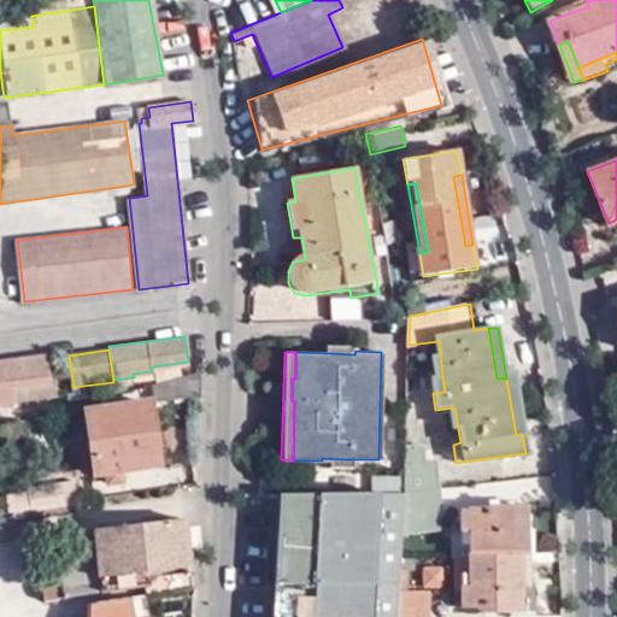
[(0,401),(11,400),(11,387),(47,381),(45,356),(0,360),(0,401)]
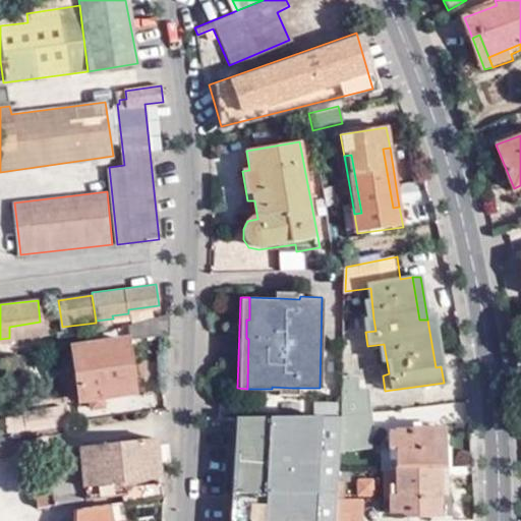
[(130,338),(168,328),(169,313),(126,324),(130,338)]
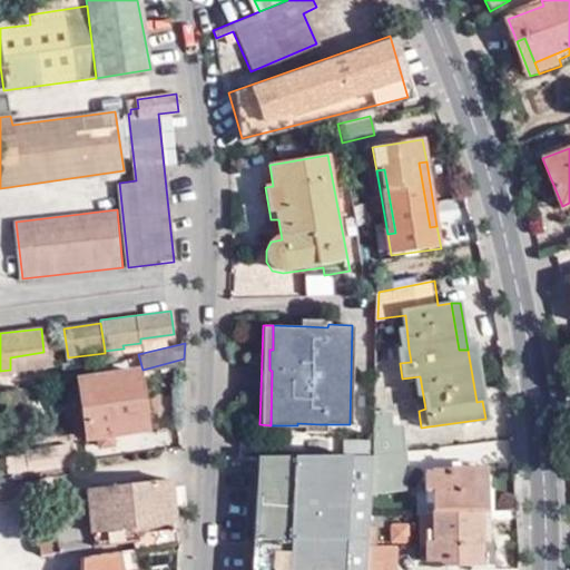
[(409,349),(397,350),(400,363),(411,362),(409,349)]
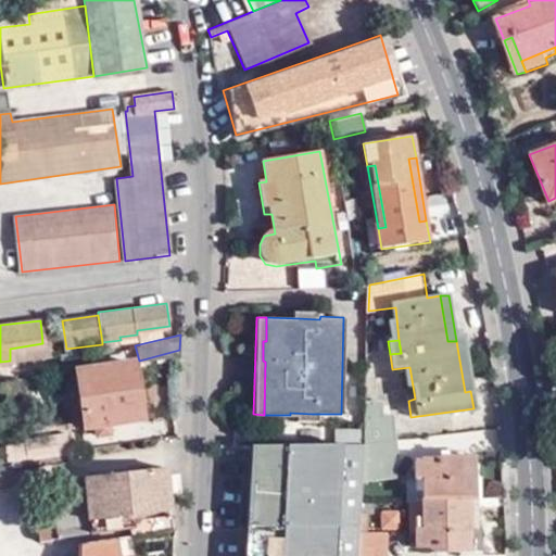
[(470,391),(464,340),(456,341),(465,392),(470,391)]
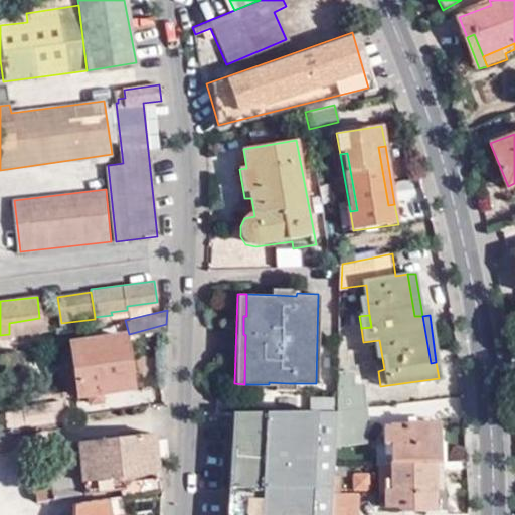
[(56,327),(58,339),(75,334),(74,325),(56,327)]
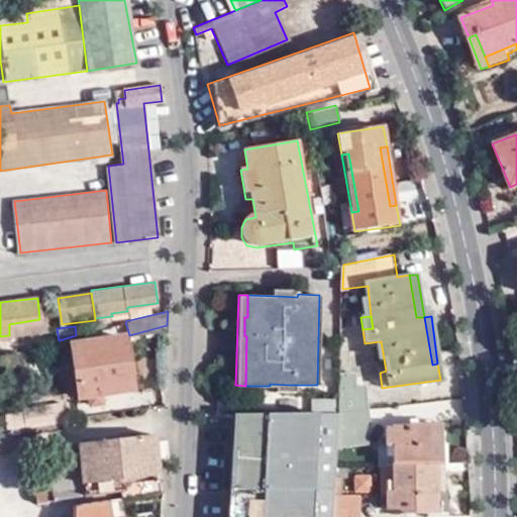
[(90,393),(102,392),(131,388),(124,337),(73,343),(80,395),(90,393)]
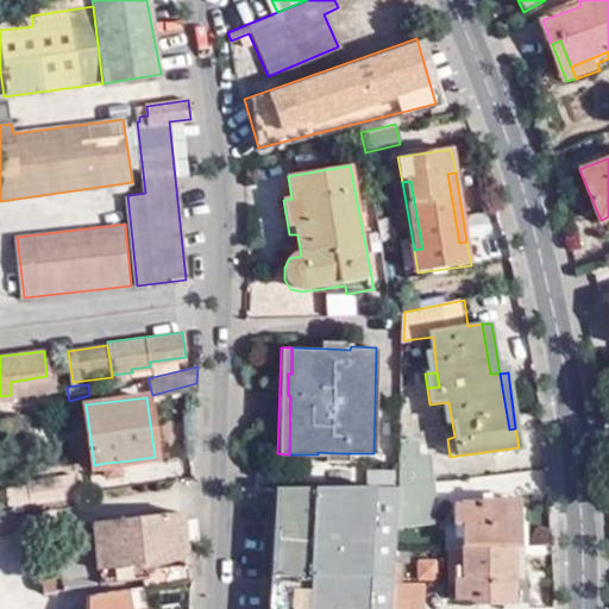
[(412,443),(399,443),(397,469),(396,485),(431,482),(431,456),(412,456),(412,443)]
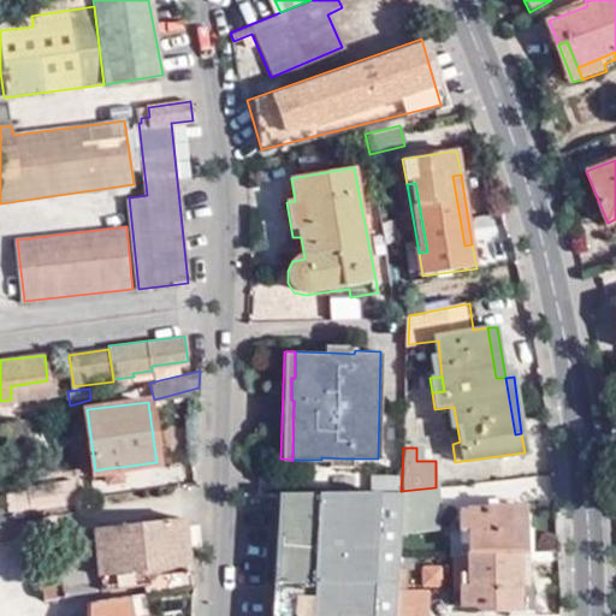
[(123,479),(122,467),(107,468),(108,480),(123,479)]
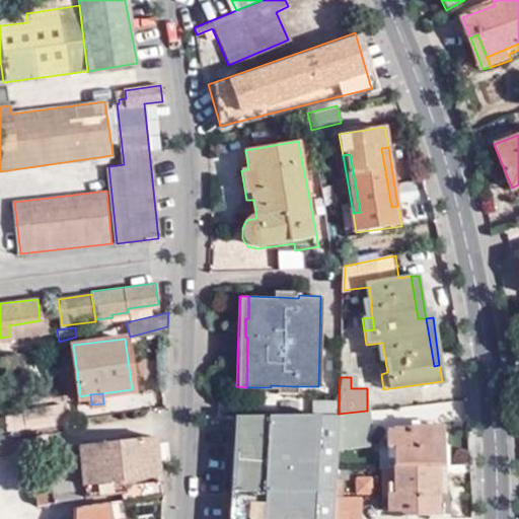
[(304,399),(304,414),(320,414),(338,414),(339,399),(304,399)]
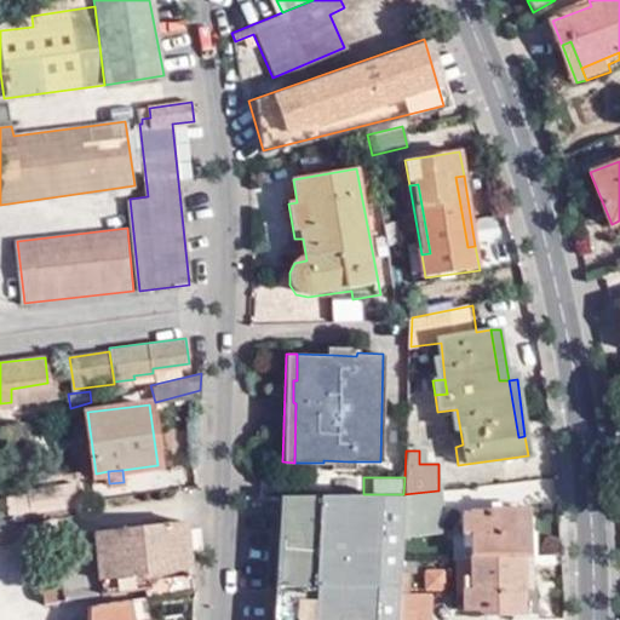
[(0,514),(9,512),(81,501),(78,481),(29,488),(30,493),(0,497),(0,514)]
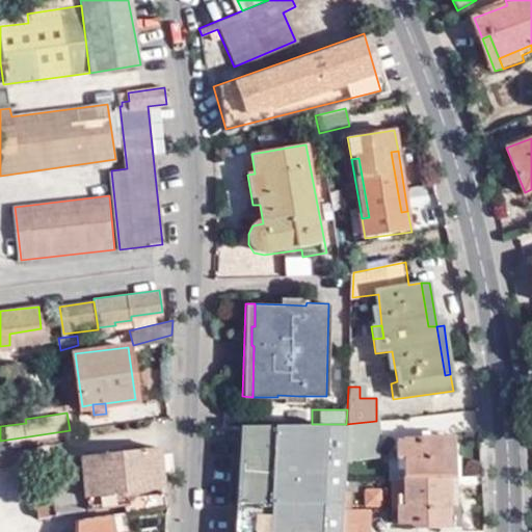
[(377,454),(378,421),(376,421),(346,424),(344,456),(377,454)]
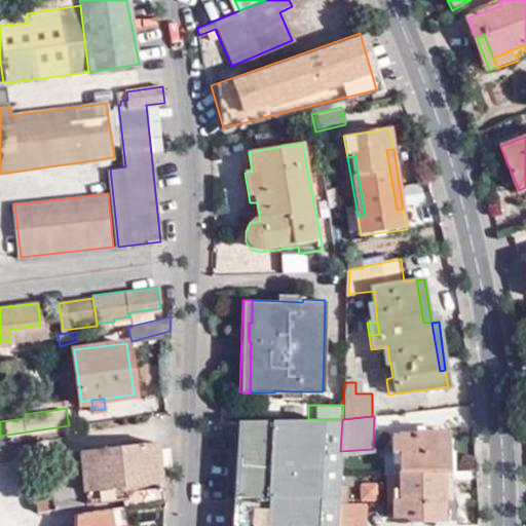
[(240,419),(233,525),(336,525),(338,505),(318,505),(325,419),(308,419),(240,419)]
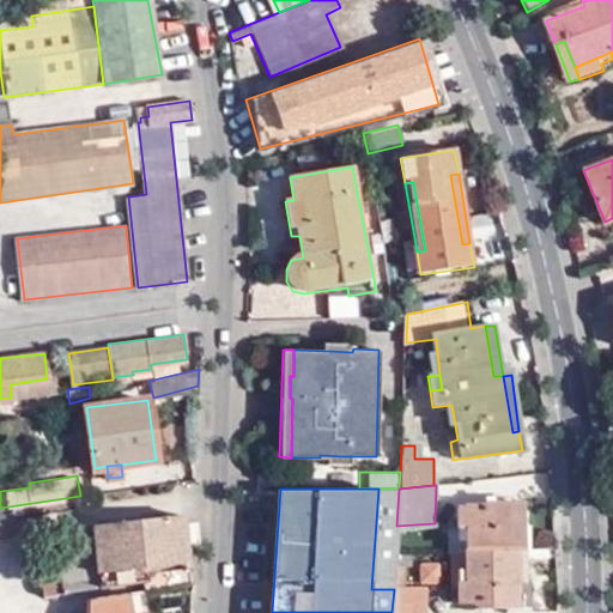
[(466,528),(466,551),(466,565),(467,578),(457,578),(459,606),(503,605),(515,605),(515,582),(513,550),(511,527),(523,527),(521,503),(463,504),(465,508),(456,508),(456,528),(466,528)]
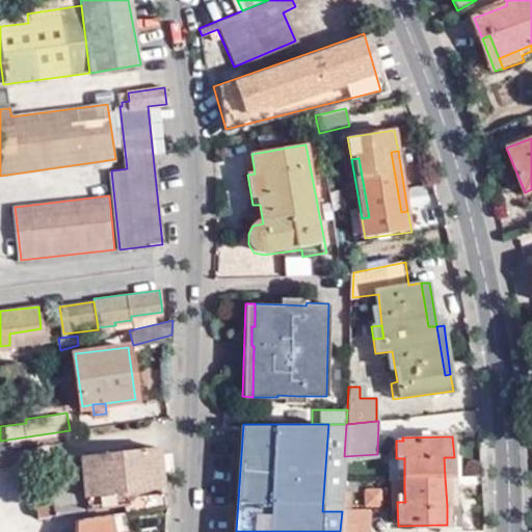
[(7,440),(0,441),(0,458),(10,457),(8,444),(7,440)]
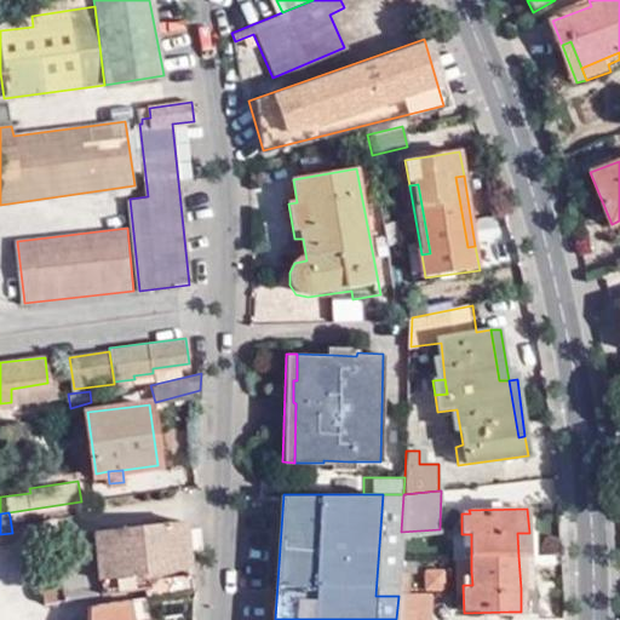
[(68,586),(70,597),(142,585),(191,578),(193,572),(189,572),(184,518),(95,529),(93,532),(97,558),(99,581),(68,586)]
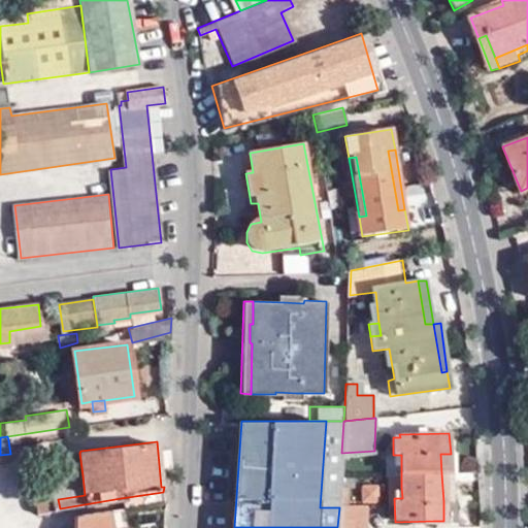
[(451,454),(440,454),(441,473),(452,472),(451,454)]
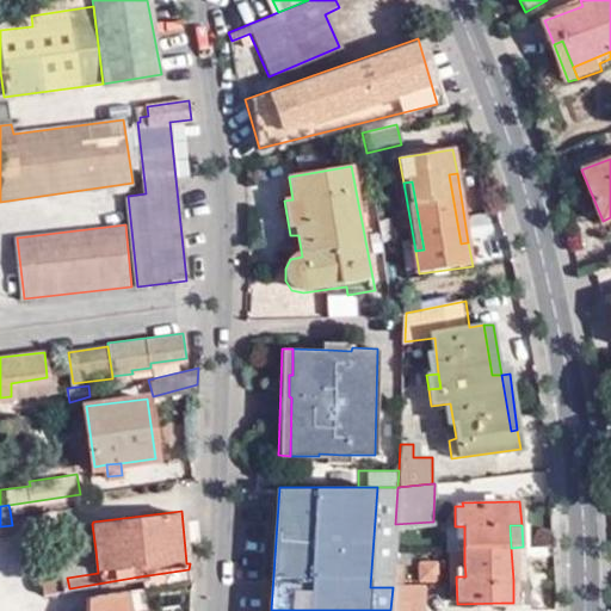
[(444,526),(445,549),(464,549),(464,526),(455,526),(444,526)]
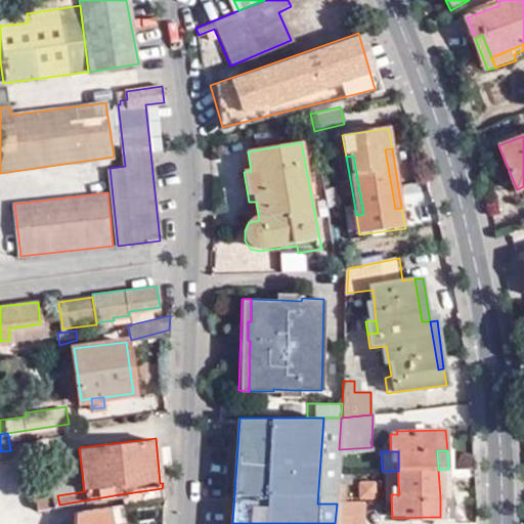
[(51,496),(57,495),(84,491),(82,472),(48,477),(51,496)]
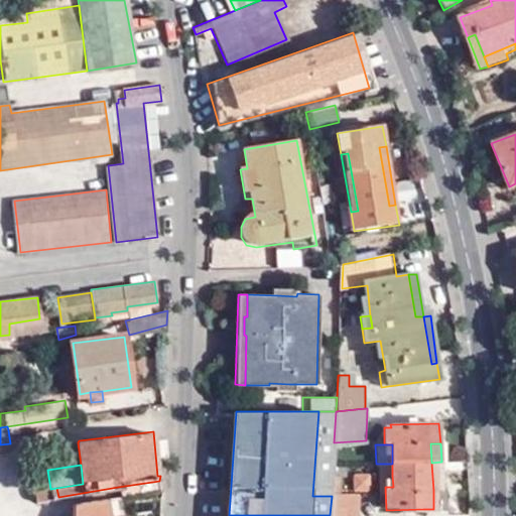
[(367,476),(353,476),(353,490),(367,490),(367,476)]
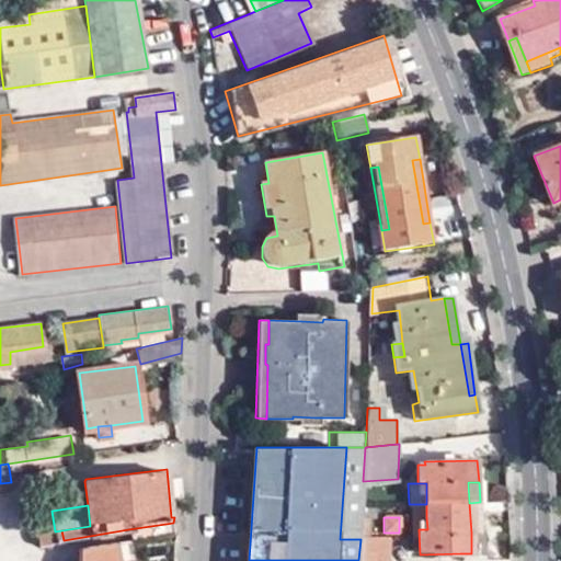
[(129,540),(176,531),(173,523),(128,529),(129,540)]
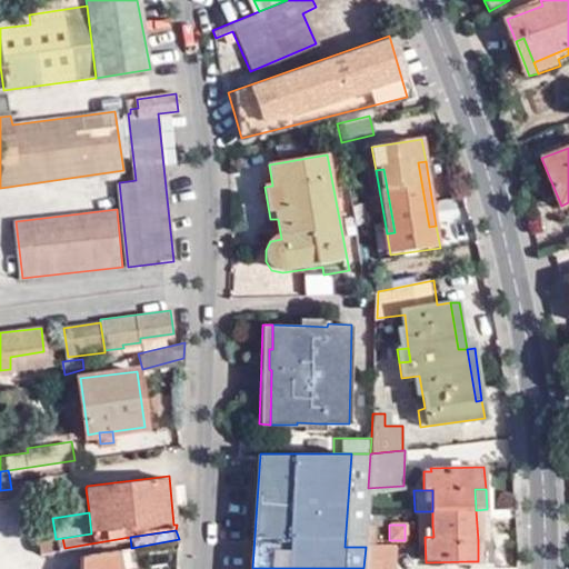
[(65,548),(62,538),(56,539),(39,541),(40,552),(65,548)]
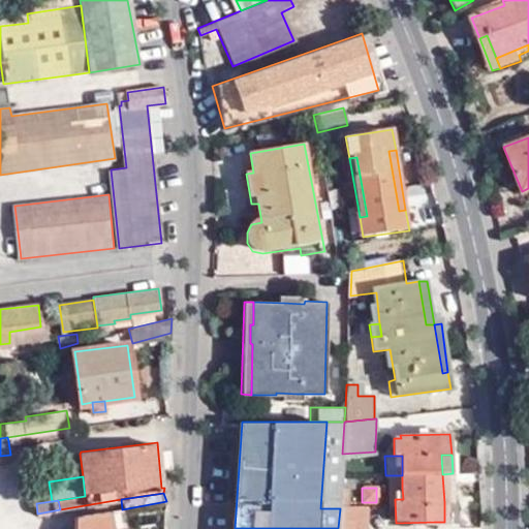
[(444,502),(444,522),(434,522),(434,528),(455,527),(454,501),(444,502)]
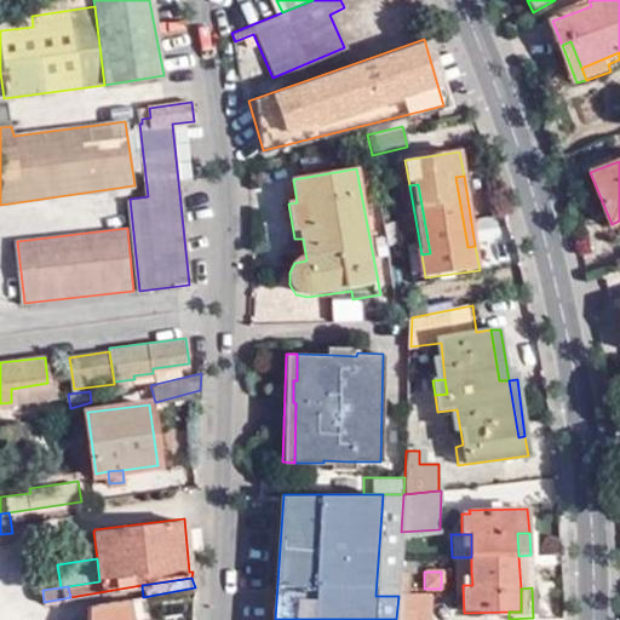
[(399,592),(399,596),(396,619),(431,619),(432,593),(399,592)]
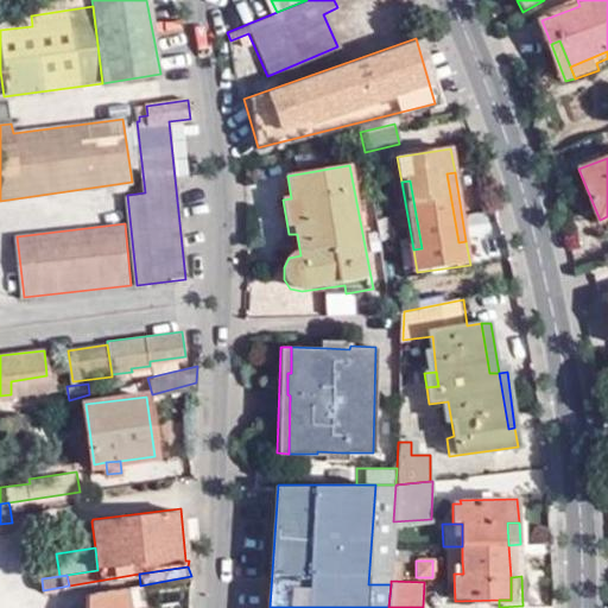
[(86,607),(128,607),(126,588),(87,593),(86,607)]
